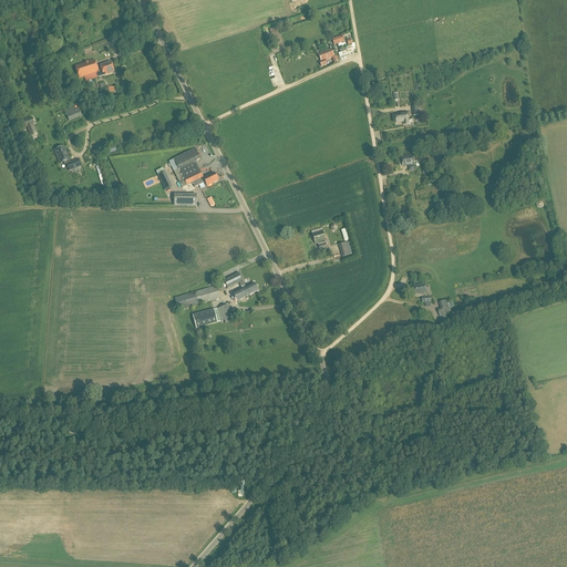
[(271,35),(275,45),(276,49),(280,47),(279,44),(280,44),(277,34),(271,35)]
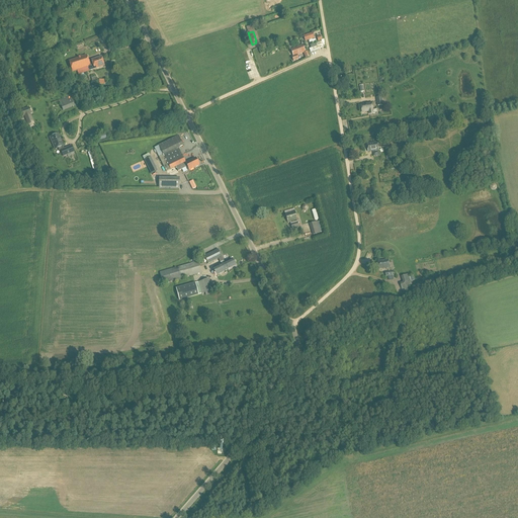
[(304,36),(306,41),(314,38),(312,33),(304,36)]
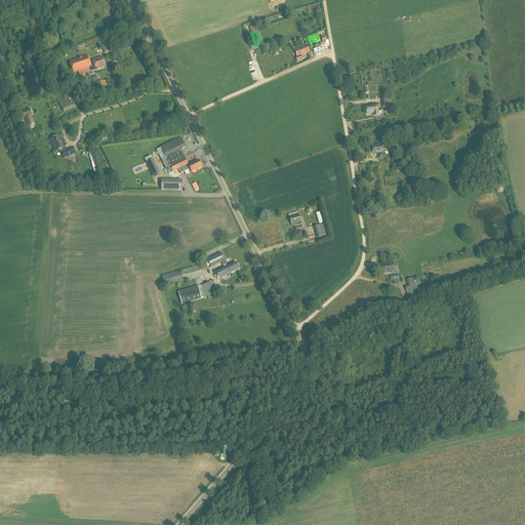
[(325,42),(314,46),(315,49),(313,50),(314,53),(327,48),(326,45),(325,42)]
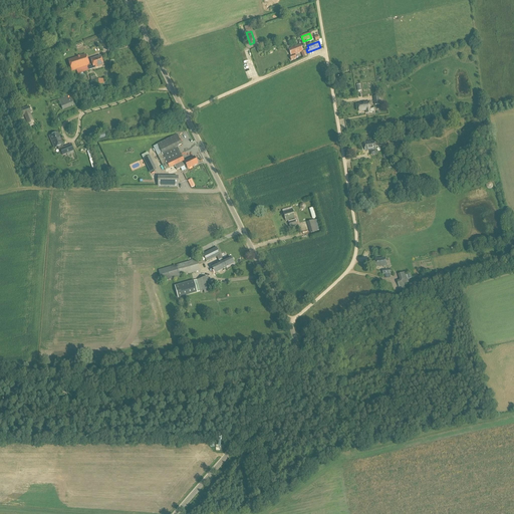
[(288,49),(291,56),(290,56),(291,60),(296,58),(294,55),(303,51),(300,44),(288,49)]
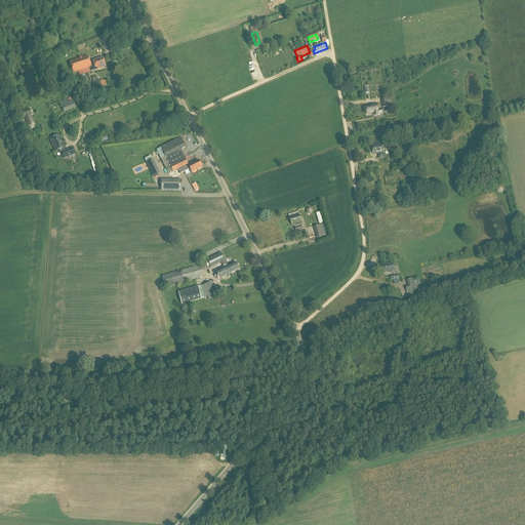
[(91,67),(89,63),(87,55),(70,62),(73,73),(83,70),(84,73),(87,73),(90,72),(89,68),(91,68),(91,67)]
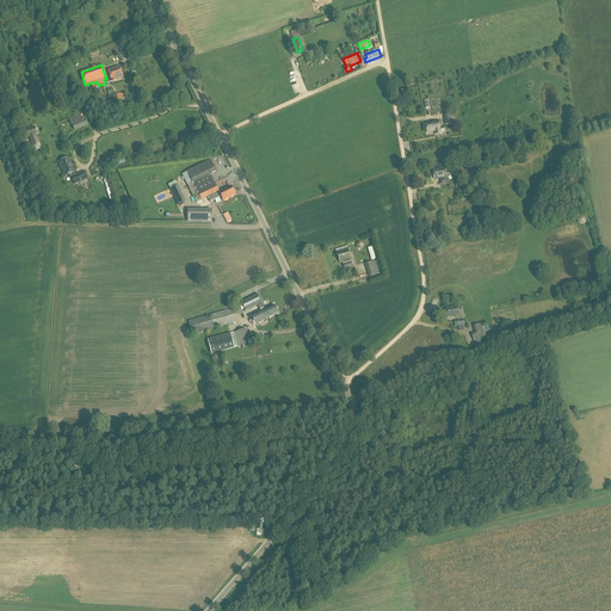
[(104,79),(105,84),(123,78),(119,67),(104,73),(106,78),(106,79),(104,79)]
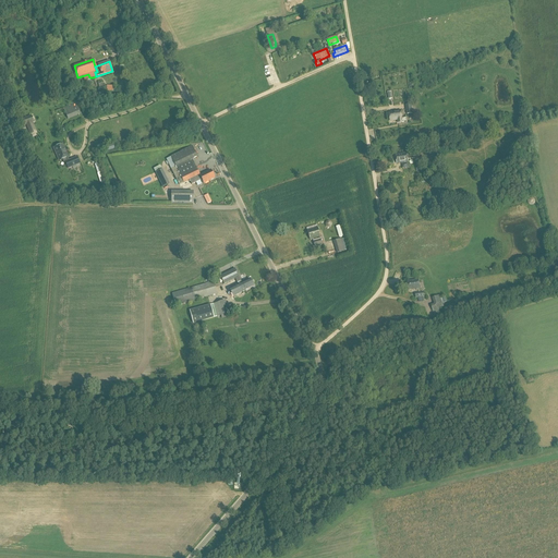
[(63,108),(68,120),(80,114),(77,108),(74,109),(72,105),(63,108)]
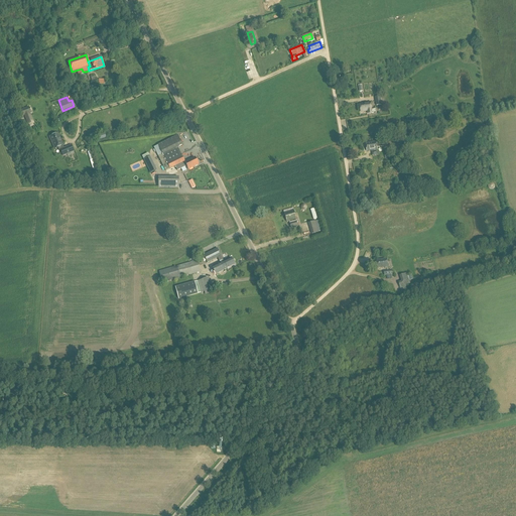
[(360,104),(361,112),(368,111),(368,114),(376,113),(376,109),(372,110),(371,103),(360,104)]
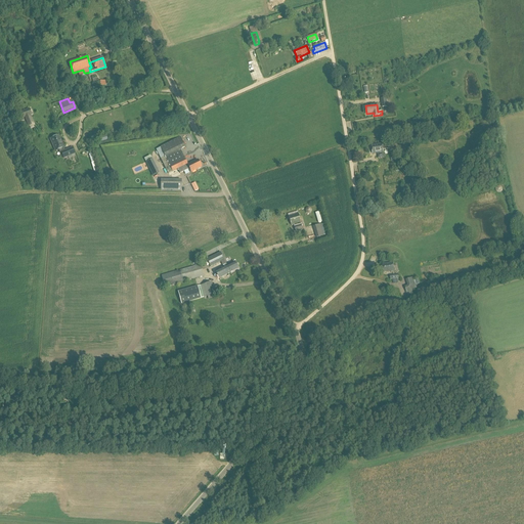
[(30,115),(31,115),(32,115),(30,108),(19,113),(17,114),(19,119),(20,119),(22,119),(25,117),(26,119),(27,121),(29,127),(34,125),(32,119),(31,117),(30,115)]
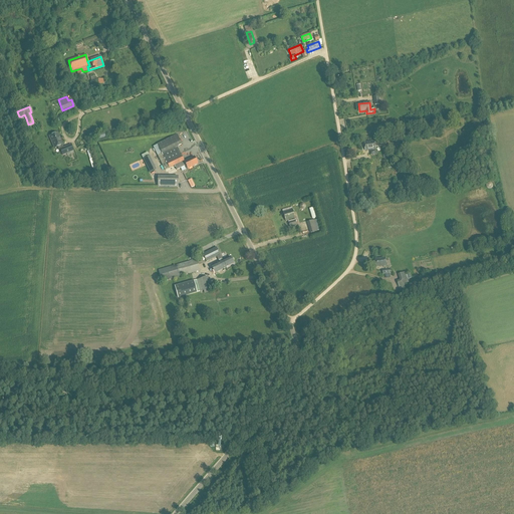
[(58,132),(50,136),(55,149),(58,147),(59,151),(60,150),(62,156),(74,151),(71,144),(64,147),(58,132)]
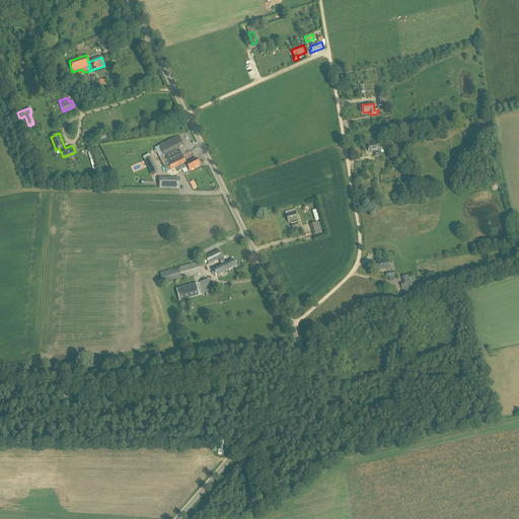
[(163,155),(170,169),(176,167),(178,171),(188,166),(190,170),(200,165),(196,158),(186,163),(178,148),(183,145),(178,136),(159,146),(163,155)]
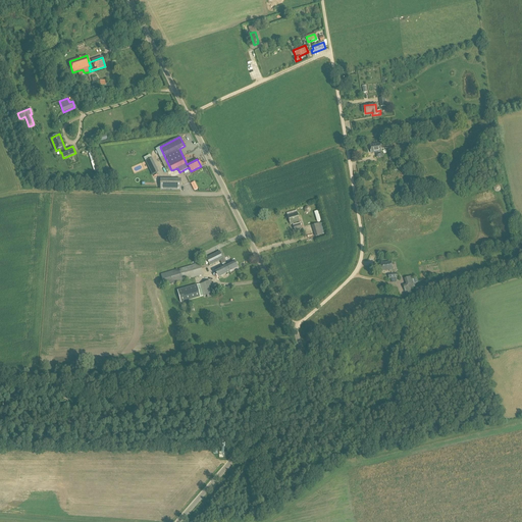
[(371,145),(372,153),(376,152),(377,158),(383,157),(381,149),(381,143),(377,144),(371,145)]
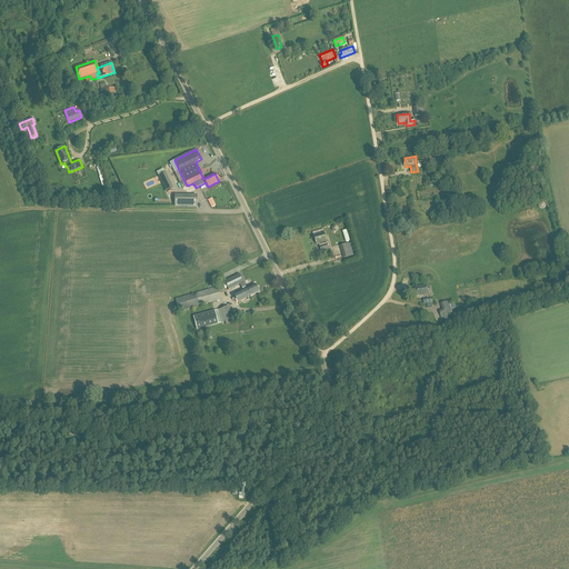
[(160,173),(168,189),(173,186),(166,170),(160,173)]
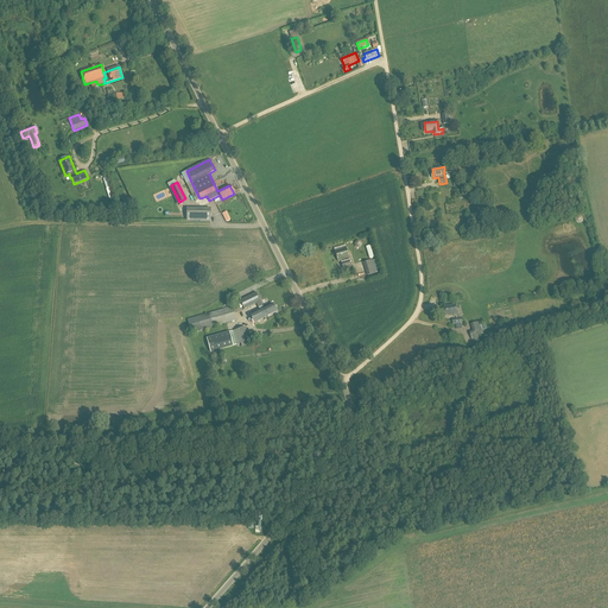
[(211,221),(211,209),(188,209),(187,221),(211,221)]
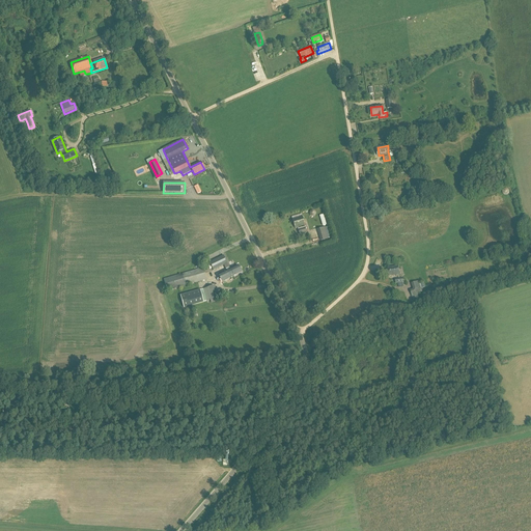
[(292,219),(295,228),(298,228),(300,234),(307,232),(302,216),(292,219)]
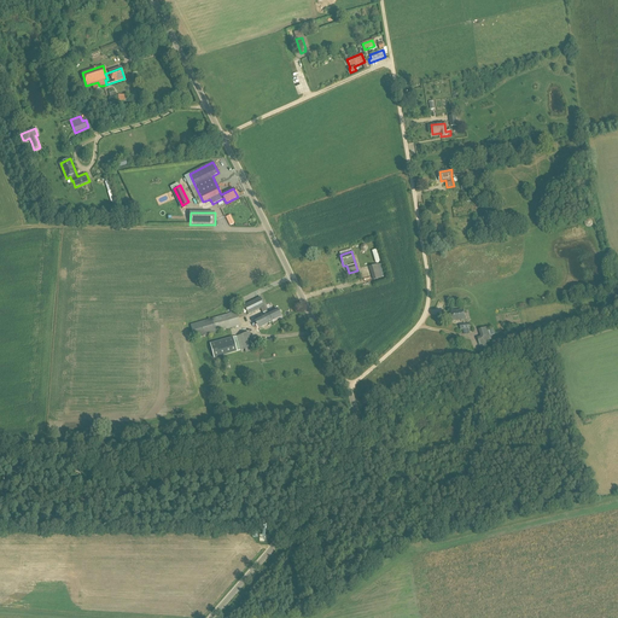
[(369,267),(373,280),(382,278),(378,264),(369,267)]
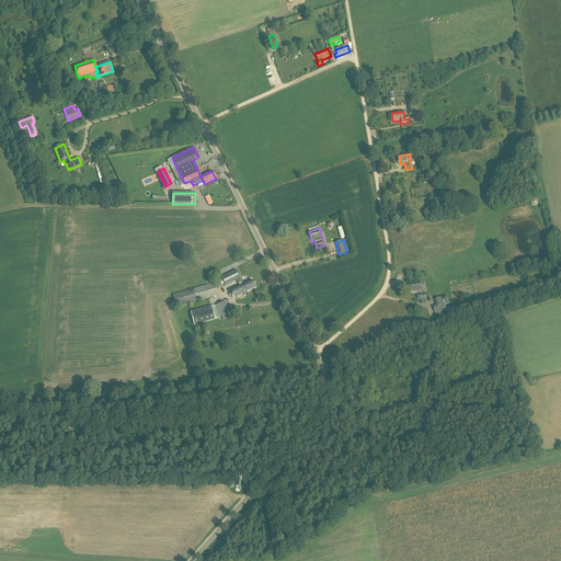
[(221,277),(226,286),(240,278),(236,271),(221,277)]
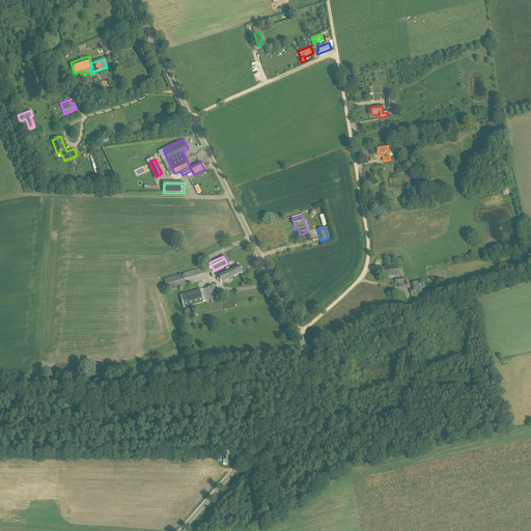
[(218,275),(222,283),(233,277),(241,273),(238,266),(230,270),(218,275)]
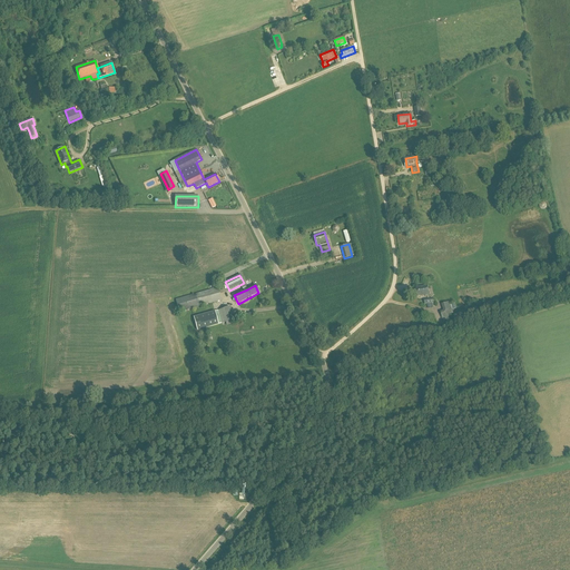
[(416,287),(418,297),(429,295),(428,286),(416,287)]
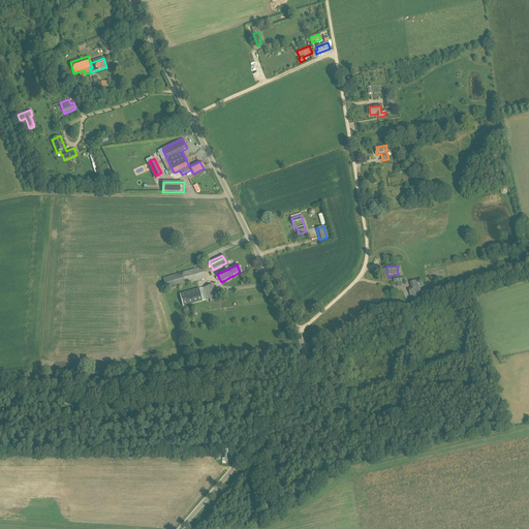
[(163,279),(166,290),(206,279),(203,268),(163,279)]
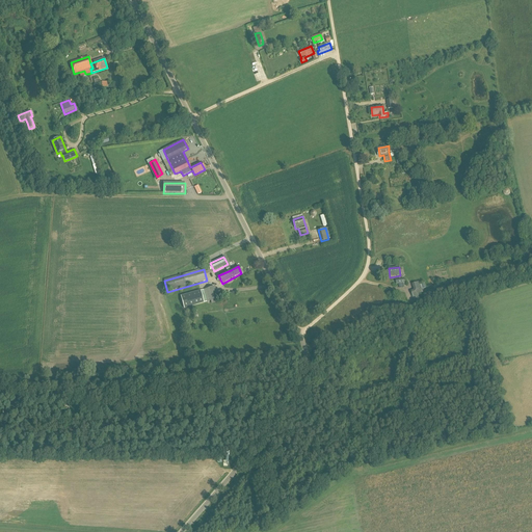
[(411,291),(414,298),(420,296),(422,290),(420,282),(413,284),(415,290),(411,291)]
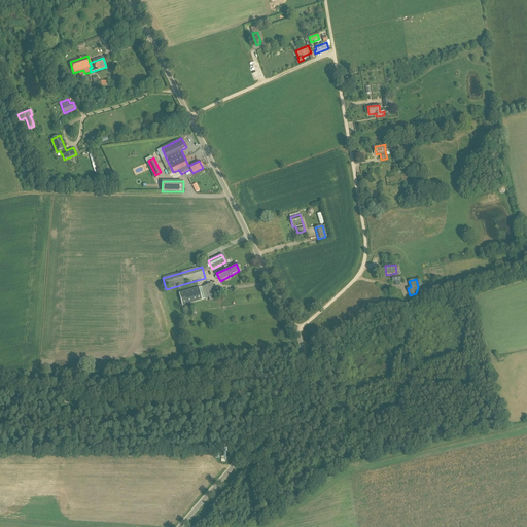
[(216,284),(211,284),(211,293),(207,293),(207,297),(216,297),(216,284)]
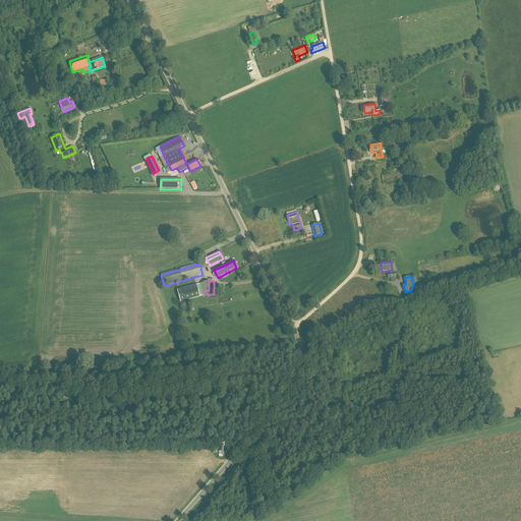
[(177,290),(180,302),(199,297),(196,285),(177,290)]
